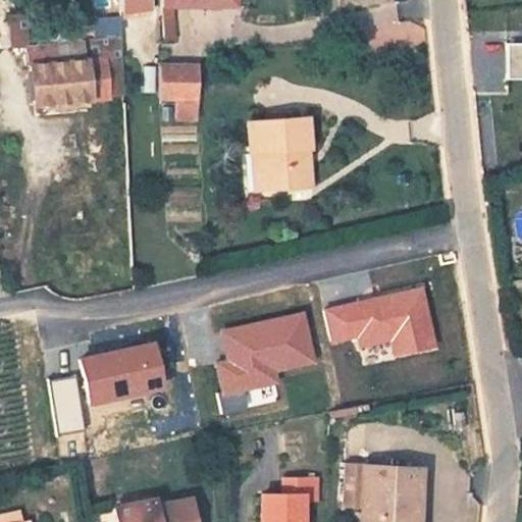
[(149,0),(121,0),(122,10),(149,9),(149,0)]
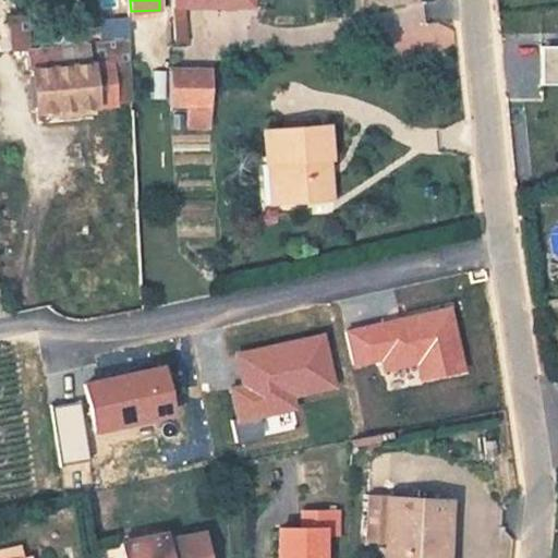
[(172,0),(172,10),(173,40),(189,40),(189,10),(249,9),(249,0),(172,0)]
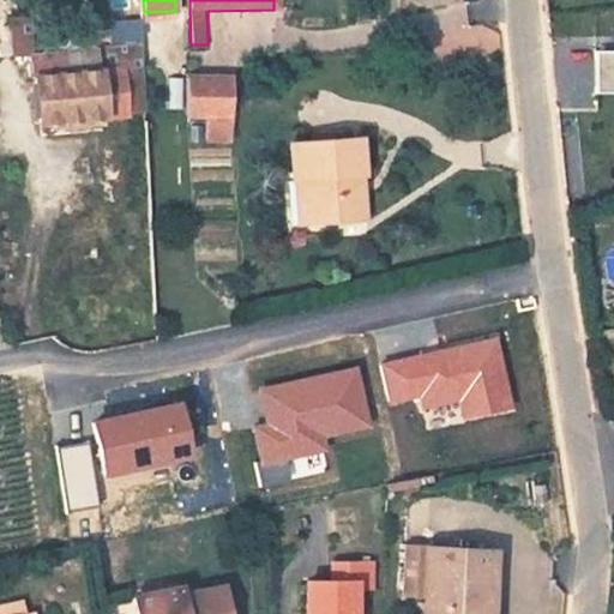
[(8,16),(8,54),(30,54),(30,16),(8,16)]
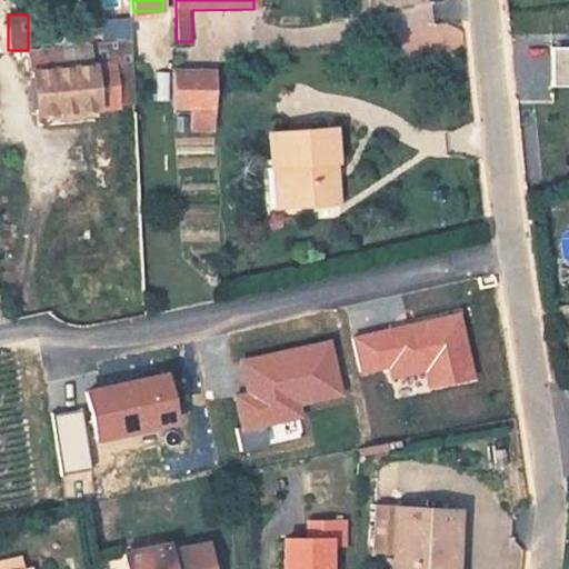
[(437,50),(465,47),(461,23),(435,27),(437,50)]
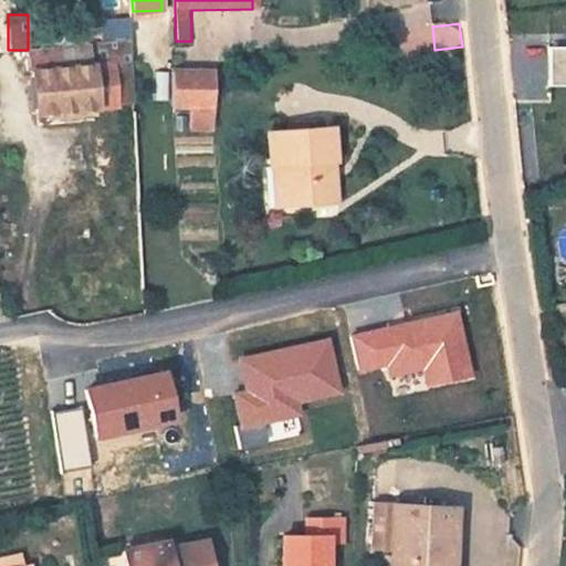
[(38,109),(118,106),(116,65),(134,64),(133,41),(33,46),(38,109)]
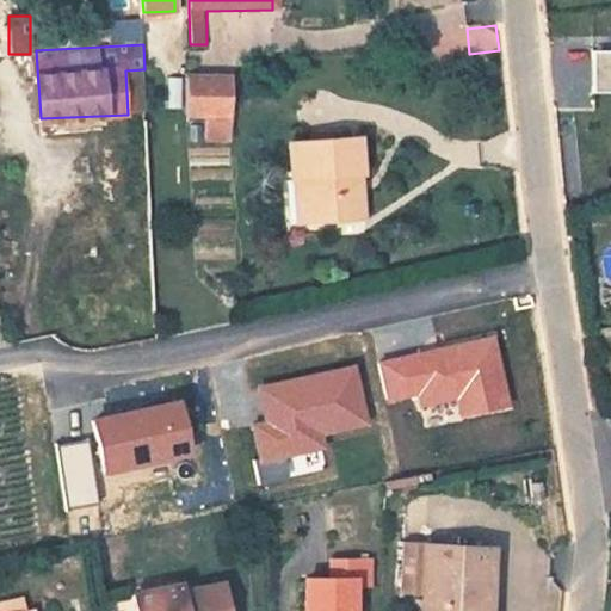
[(610,48),(591,49),(591,88),(610,87),(610,48)]
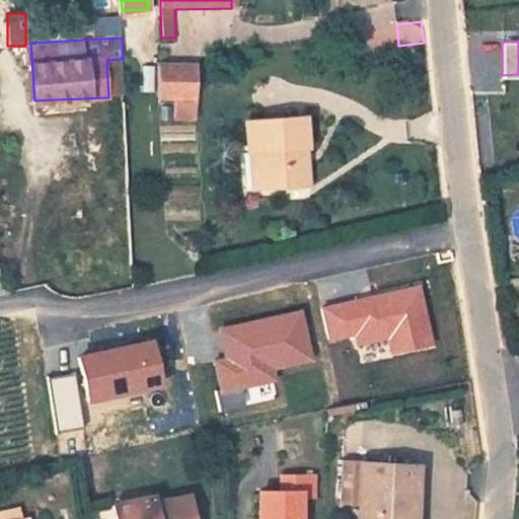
[(106,60),(108,97),(124,96),(123,59),(106,60)]
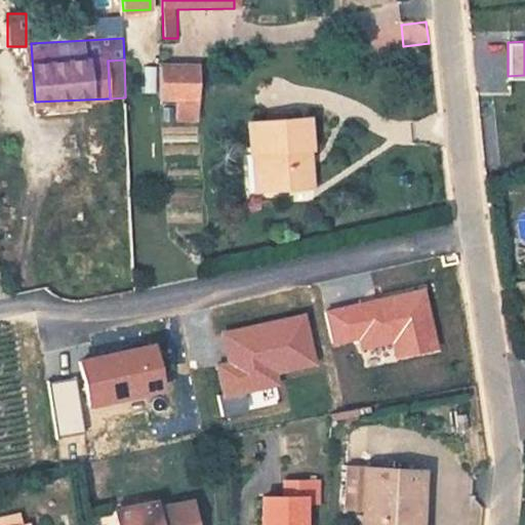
[(161,69),(162,101),(177,99),(199,98),(198,68),(161,69)]
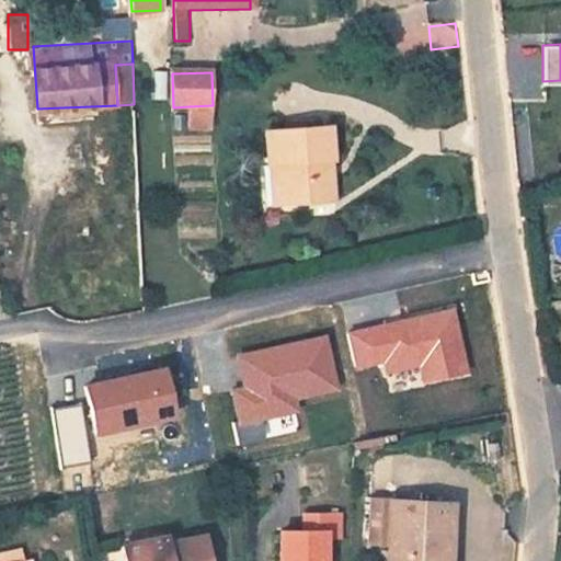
[(213,105),(190,106),(190,119),(214,118),(213,105)]
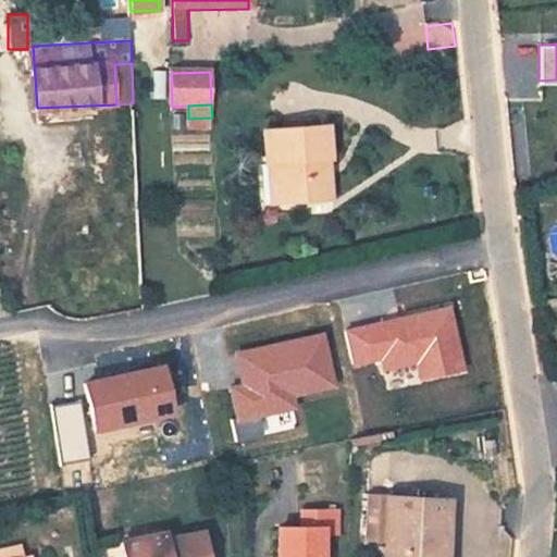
[(260,168),(262,207),(324,202),(322,163),(327,163),(325,130),(263,134),(265,168),(260,168)]
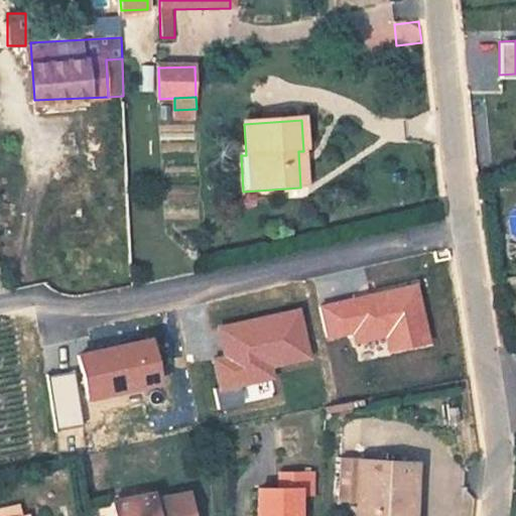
[(345,459),(343,495),(361,497),(359,515),(417,515),(418,504),(408,503),(410,461),(345,459)]
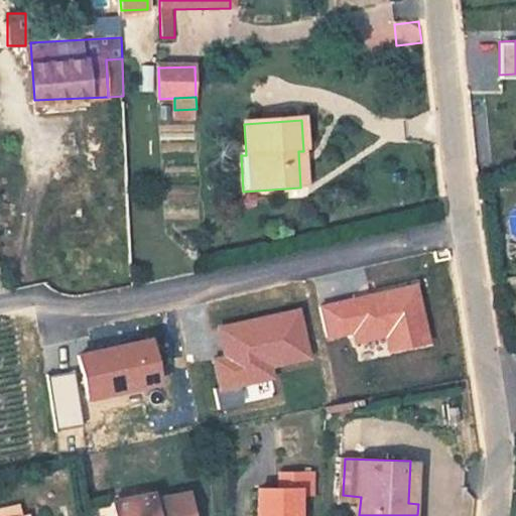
[(308,487),(308,471),(273,471),(273,487),(308,487)]
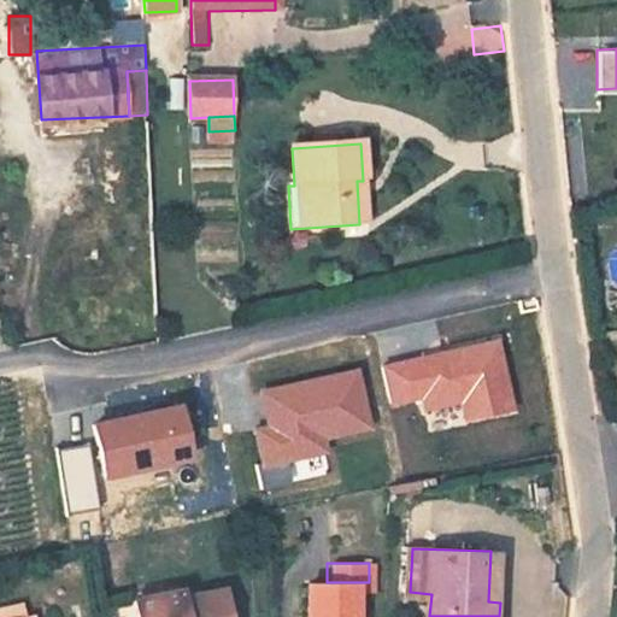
[(229,616),(223,587),(182,595),(181,586),(131,598),(135,616),(229,616)]
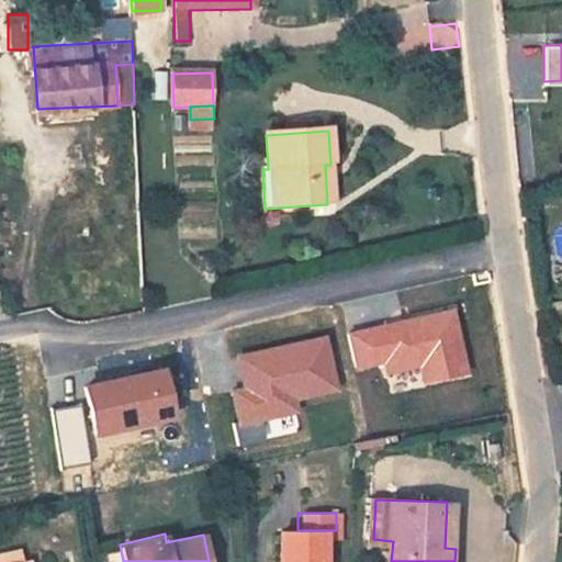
[(278,561),(322,561),(322,534),(278,535),(278,561)]
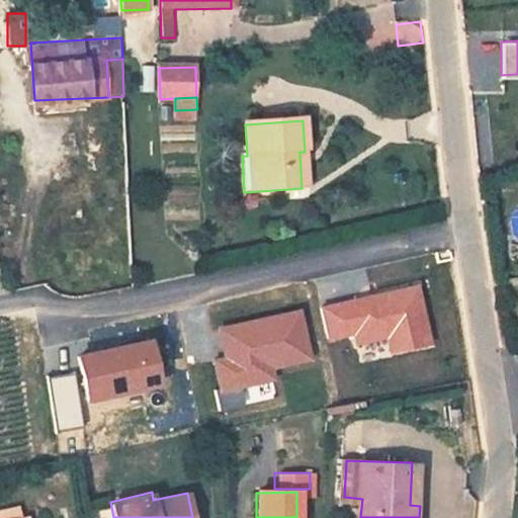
[(28,517),(24,517),(19,517),(17,509),(0,512),(0,517),(28,517)]
